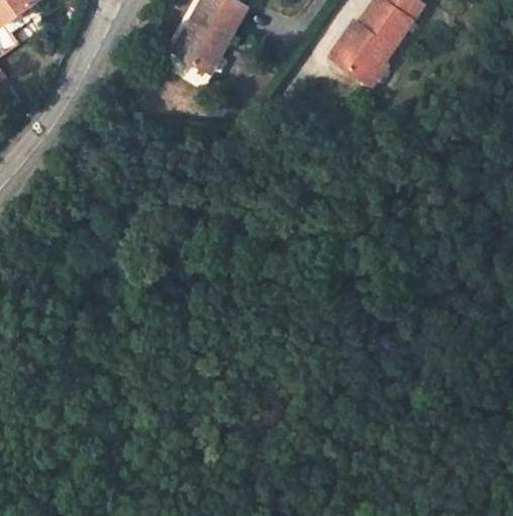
[(0,24),(1,26),(32,6),(28,0),(0,0),(0,24)]
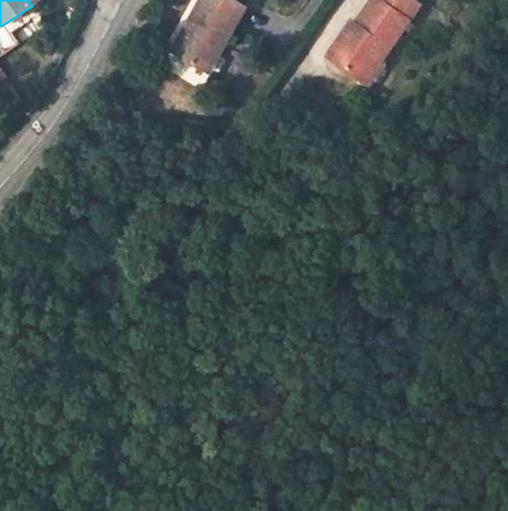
[(196,0),(170,48),(202,66),(221,32),(227,36),(243,6),(232,0),(196,0)]
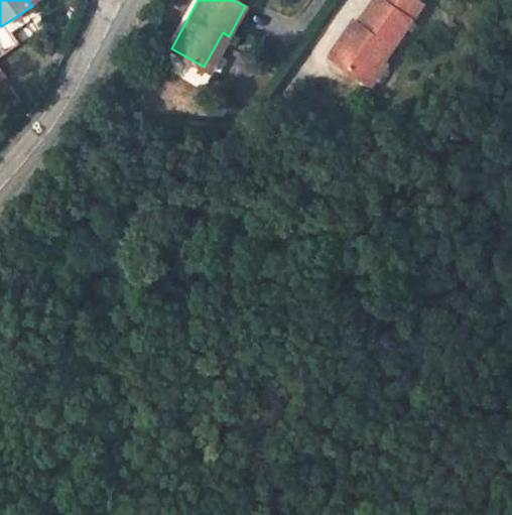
[(371,0),(356,23),(358,25),(351,35),(344,30),(327,55),(360,79),(376,54),(385,60),(413,19),(408,15),(417,2),(414,0),(371,0)]
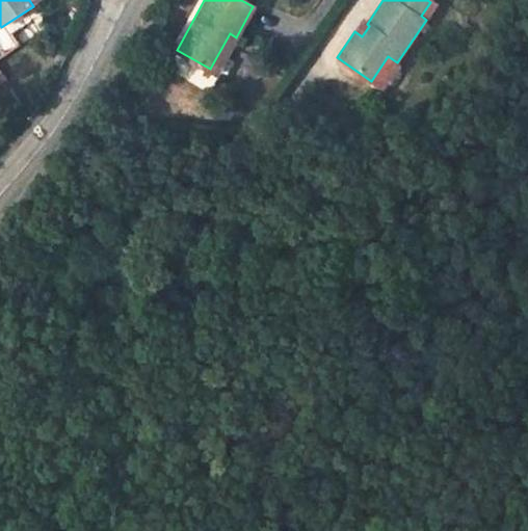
[(426,20),(436,6),(430,2),(421,16),(426,20)]
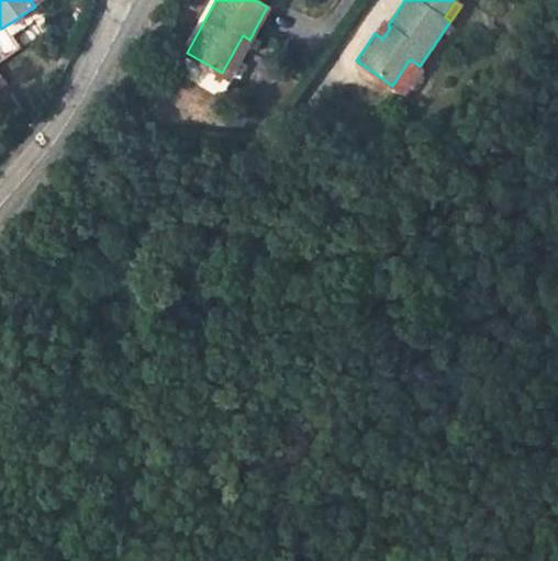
[(382,38),(390,27),(388,25),(382,22),(375,33),(382,38)]
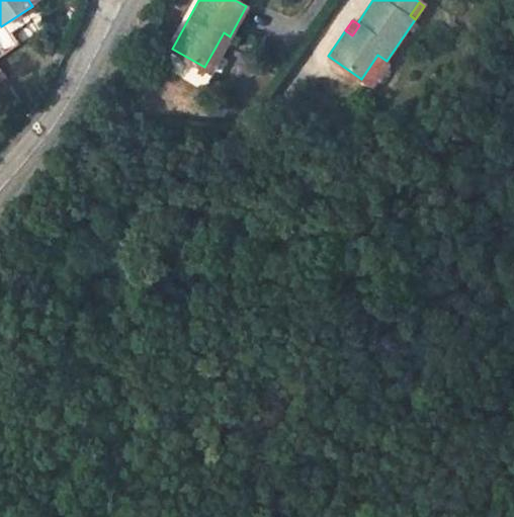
[(224,32),(204,67),(210,71),(230,36),(224,32)]
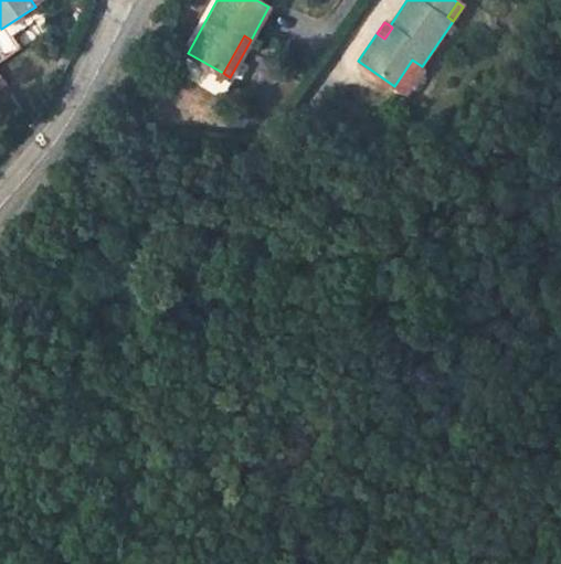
[(404,93),(422,66),(412,60),(394,86),(404,93)]
